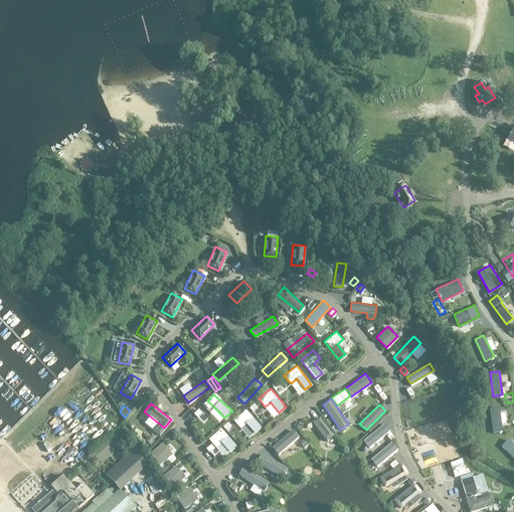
[(499,406),(489,407),(492,432),(502,431),(499,406)]
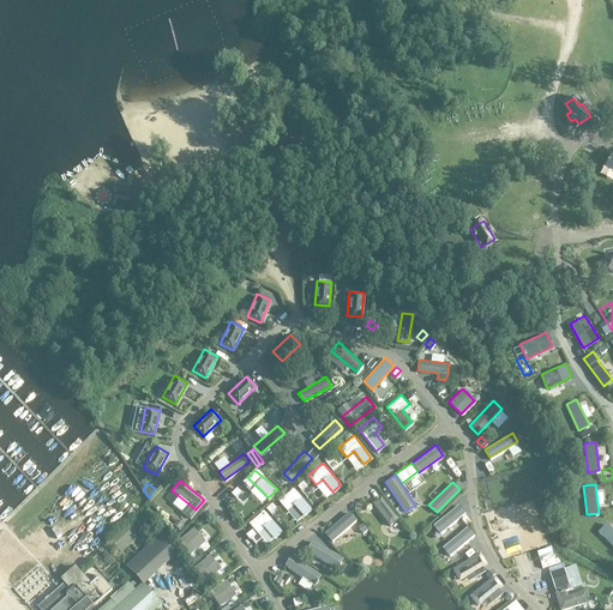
[(293,485),(283,496),(299,518),(312,508),(293,485)]
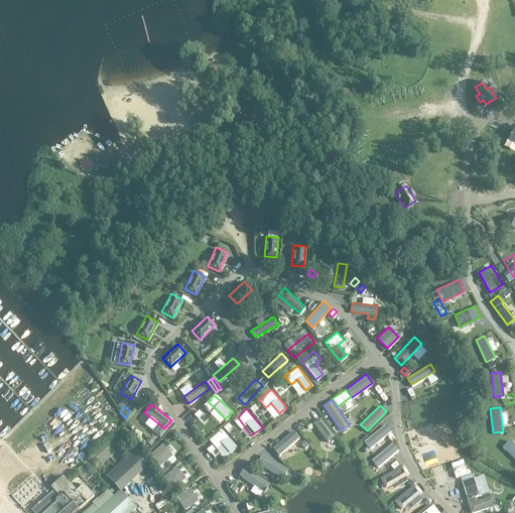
[(319,416),(311,422),(326,440),(333,435),(319,416)]
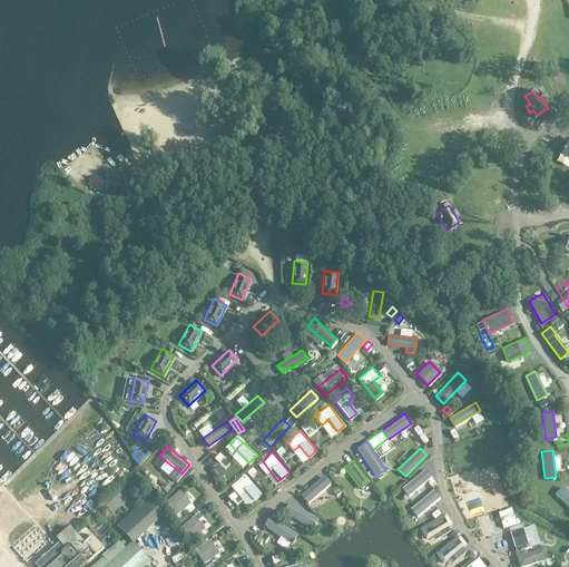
[(424,469),(402,487),(408,495),(431,476),(424,469)]
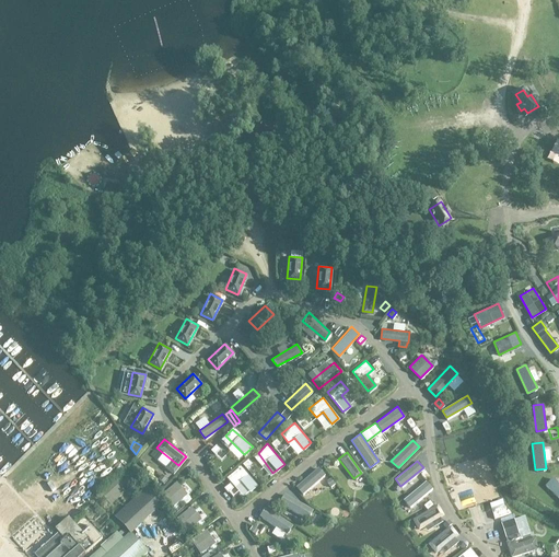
[(241,465),(231,473),(247,495),(257,485),(241,465)]
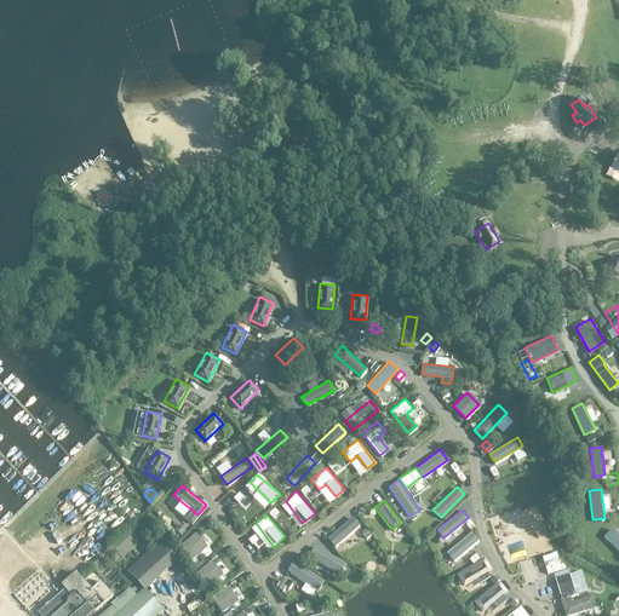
[(353,516),(327,537),(334,546),(360,524),(353,516)]
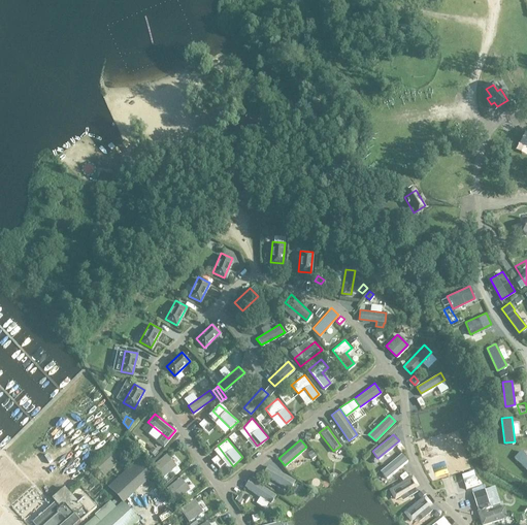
[(21,448),(29,454),(34,447),(26,440),(21,448)]
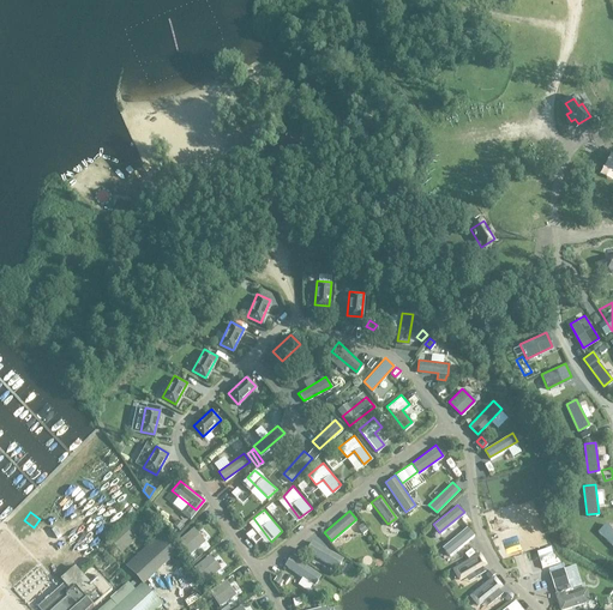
[(179,529),(184,524),(176,518),(173,523),(179,529)]
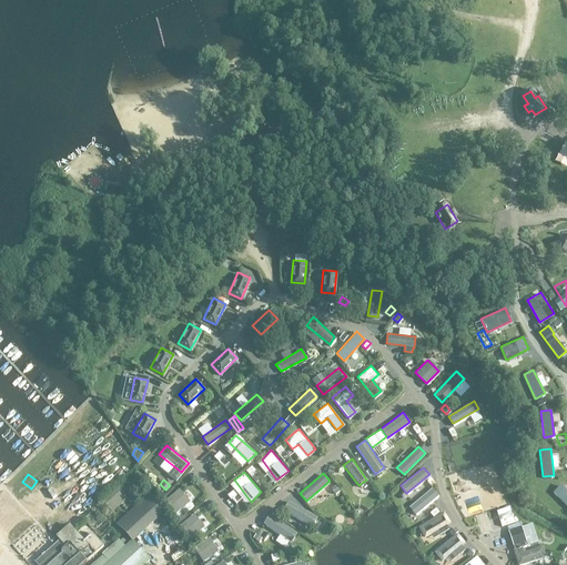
[(111,511),(127,497),(123,493),(125,491),(120,484),(102,500),(111,511)]
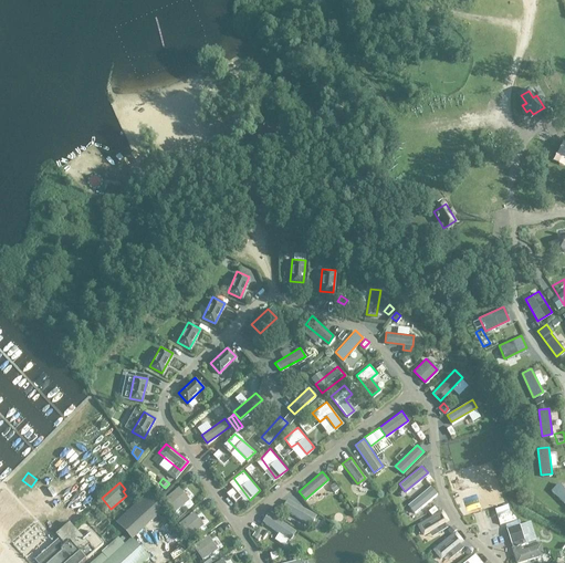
[(564,489),(558,482),(551,489),(564,503),(564,489)]
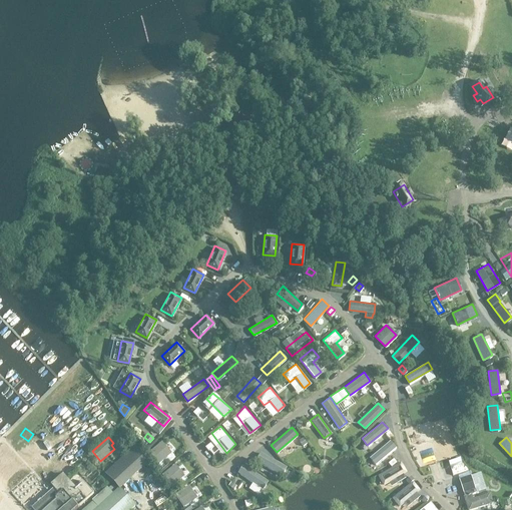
[(390,440),(370,457),(375,464),(396,447),(390,440)]
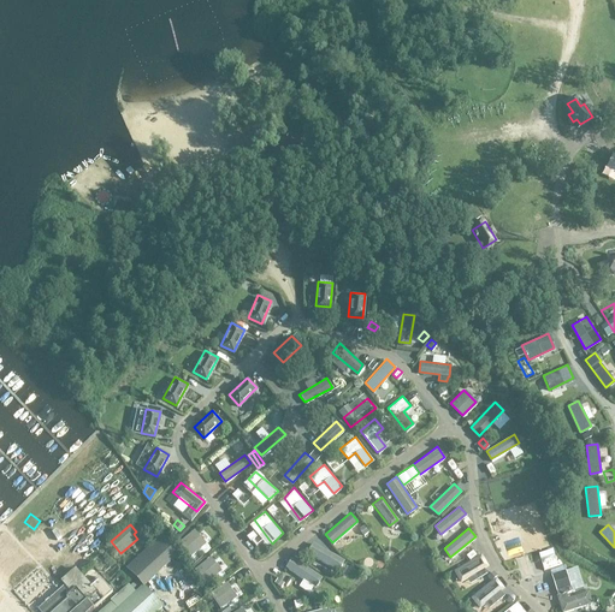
[(193,529),(178,541),(190,554),(205,542),(193,529)]
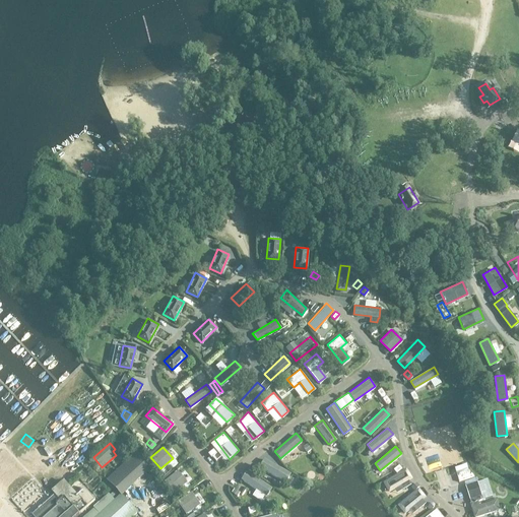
[(136,450),(107,477),(123,494),(152,466),(136,450)]
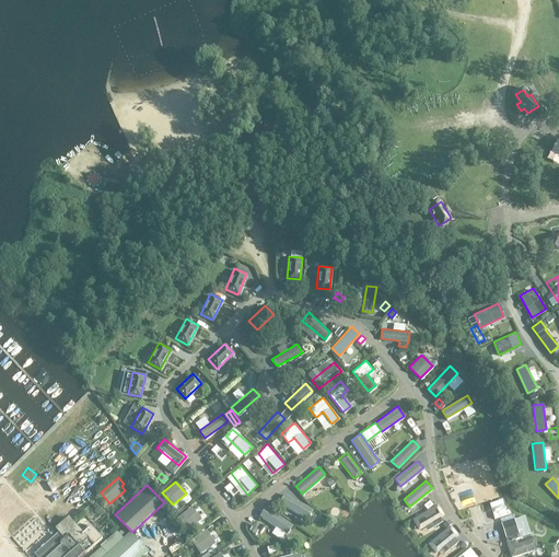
[(283,492),(279,501),(305,518),(311,508),(283,492)]
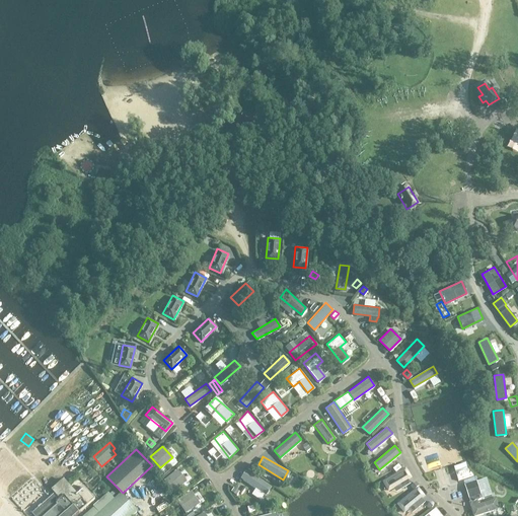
[(93,469),(82,457),(73,466),(84,478),(93,469)]
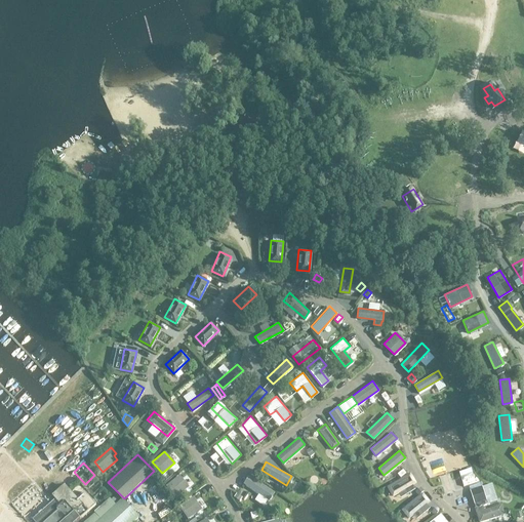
[(408,473),(387,485),(392,493),(413,481),(408,473)]
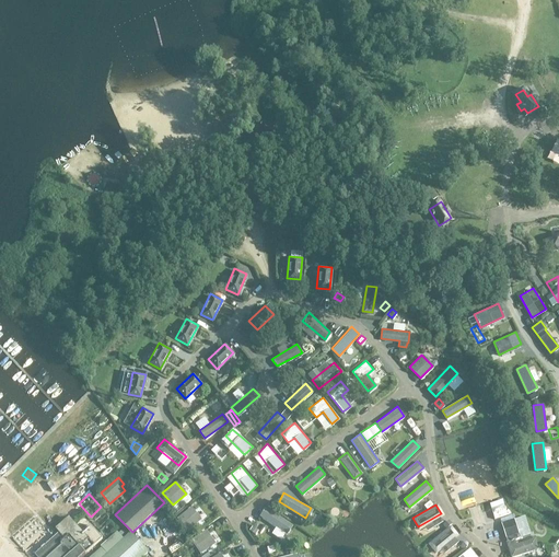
[(200,518),(189,506),(176,517),(186,529),(200,518)]
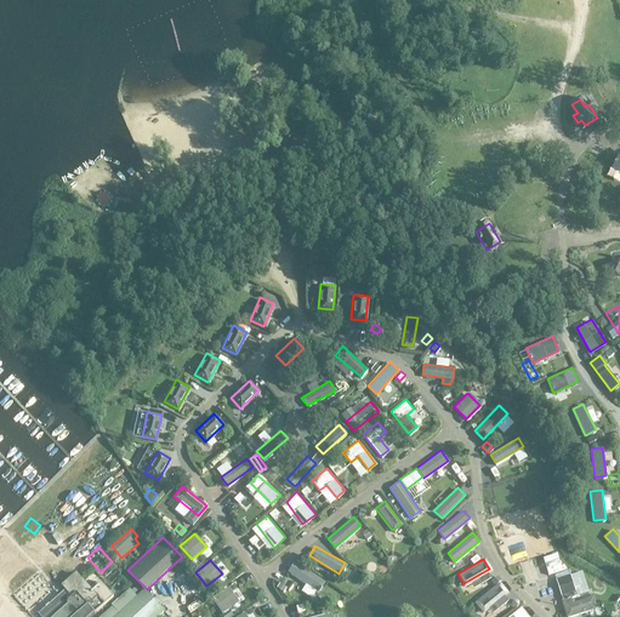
[(294,560),(288,570),(317,589),(323,580),(294,560)]
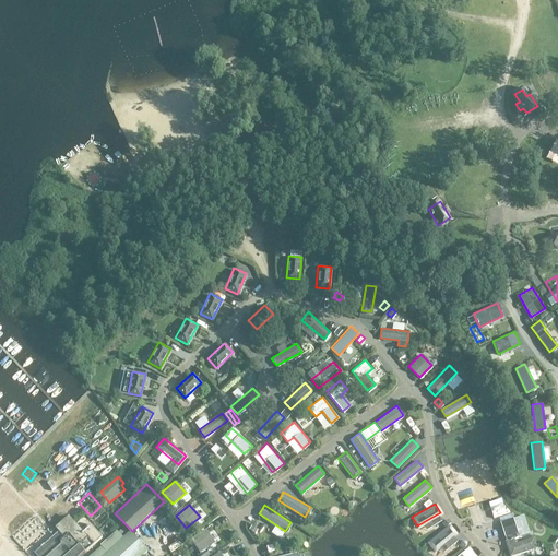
[(518,535),(510,512),(498,517),(506,540),(518,535)]
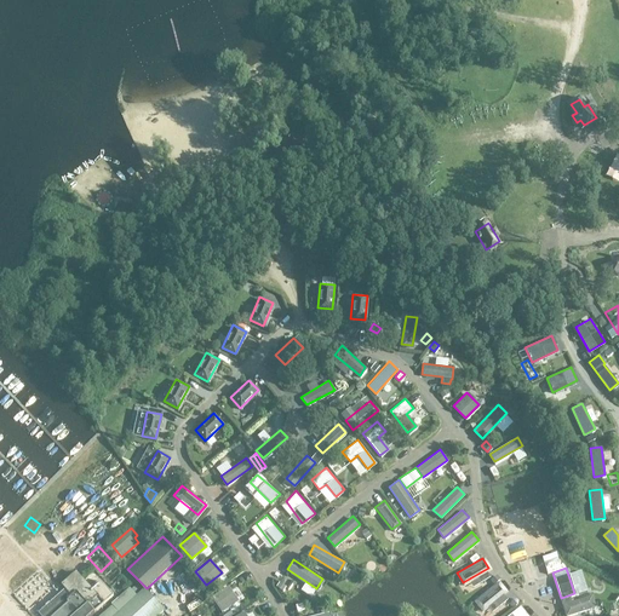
[(99,577),(90,586),(76,570),(63,583),(66,587),(39,611),(43,615),(87,615),(113,593),(99,577)]
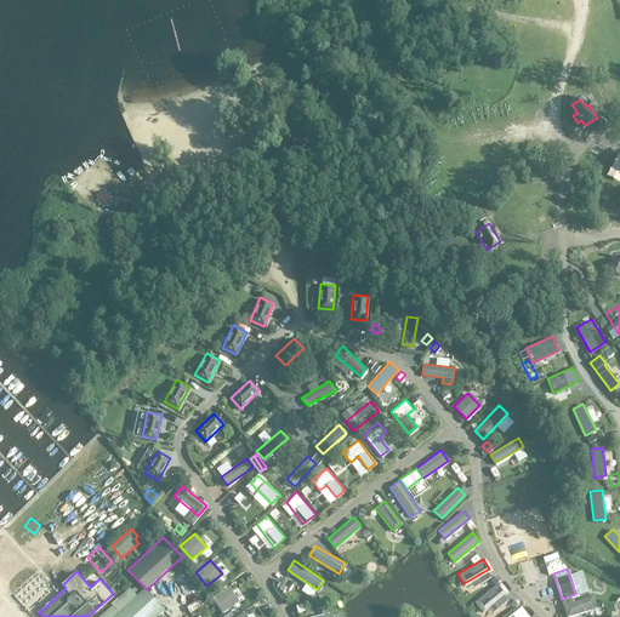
[(499,582),(475,601),(483,611),(507,592),(499,582)]
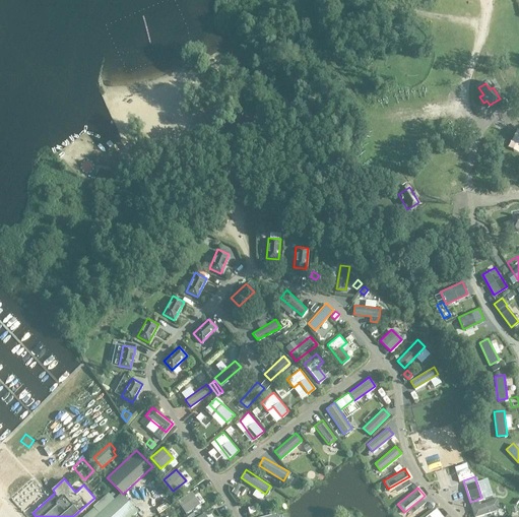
[(185,512),(198,503),(190,491),(177,500),(185,512)]
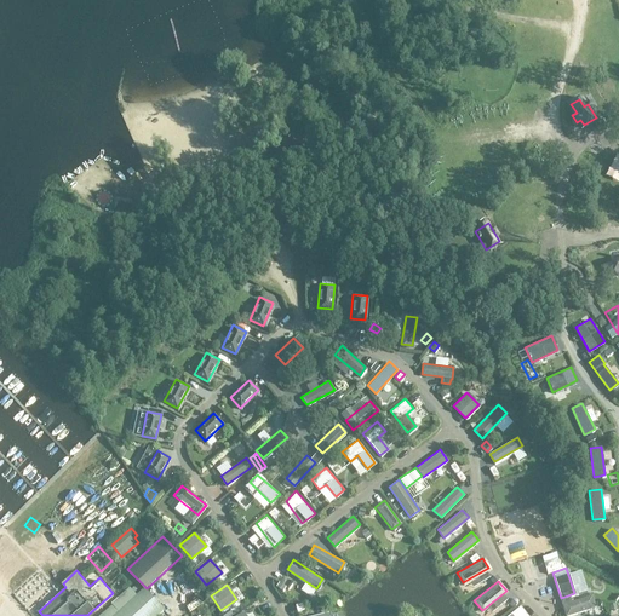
[(155,615),(162,609),(143,587),(136,594),(130,586),(110,604),(116,611),(110,615),(155,615)]
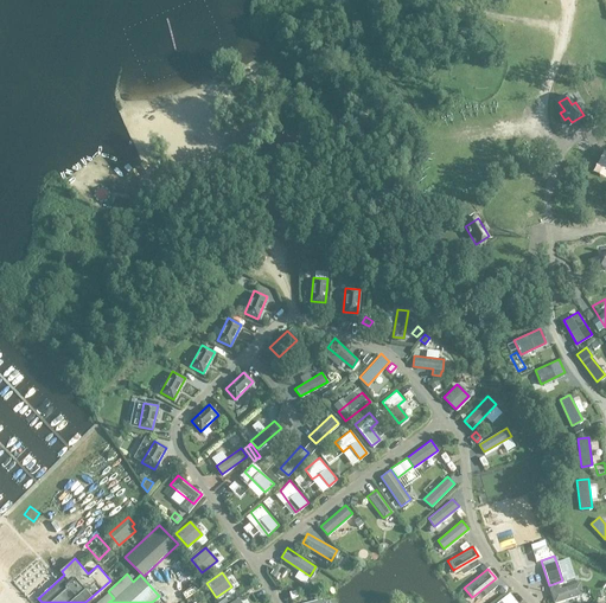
[(556,583),(548,585),(554,602),(581,594),(578,583),(559,589),(556,583)]
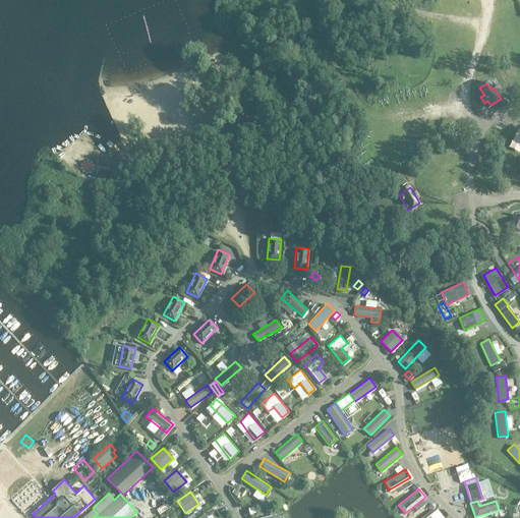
[(175,502),(159,512),(162,517),(177,517),(183,515),(175,502)]
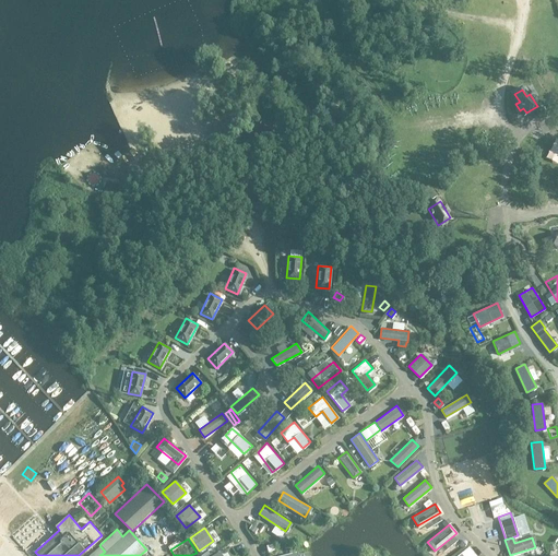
[(469,546),(456,555),(472,555),(475,554),(469,546)]
